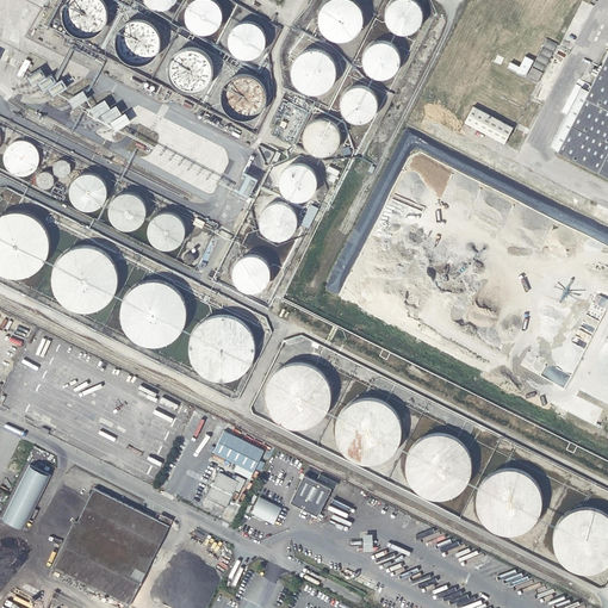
[(106,20),(107,16),(106,10),(105,6),(103,1),(101,0),(67,0),(66,2),(63,6),(62,11),(62,14),(62,19),(63,24),(66,29),(69,32),(72,35),(75,37),(78,38),(81,38),(85,38),(88,38),(91,38),(93,37),(98,35),(101,31),(104,28),(105,24),(106,20)]
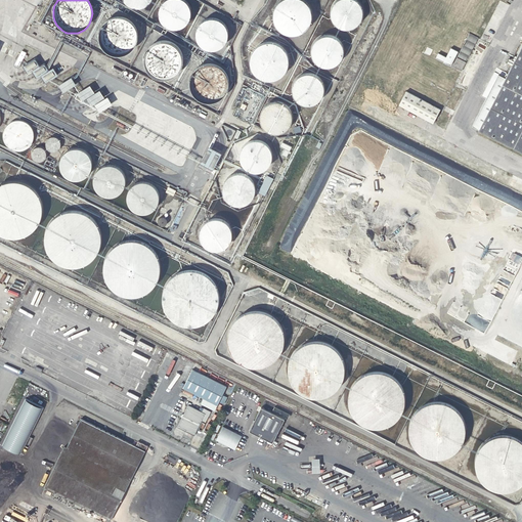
[(151,0),(122,0),(123,2),(125,5),(128,8),(131,9),(134,10),(136,10),(139,10),(142,9),(145,8),(148,5),(149,4),(151,0)]
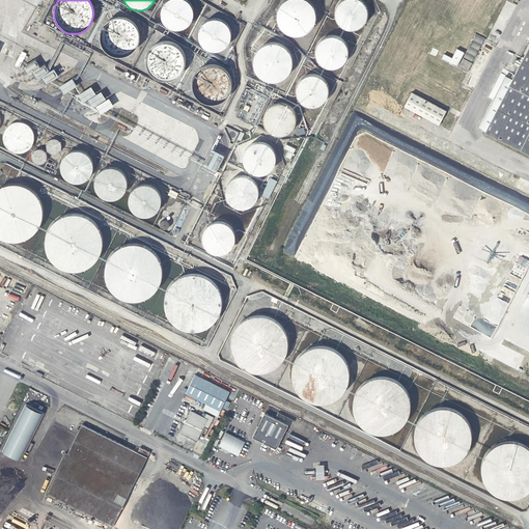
[(193,19),(193,15),(193,11),(192,8),(190,5),(187,2),(185,0),(184,0),(168,0),(167,1),(164,4),(162,7),(161,9),(160,12),(160,15),(160,18),(161,21),(163,23),(164,26),(167,28),(170,30),(173,31),(176,31),(179,31),(183,30),(186,29),(188,27),(190,24),(192,22),(193,19)]
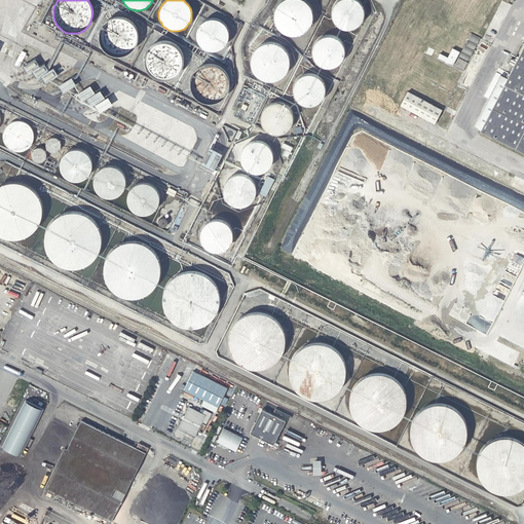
[(311,22),(312,17),(311,13),(310,10),(308,7),(306,4),(303,2),(300,0),(285,0),(283,1),(279,3),(277,7),(275,10),(274,13),(273,17),(274,22),(275,25),(276,28),(278,31),(282,33),(285,35),(288,36),(292,37),(296,36),(298,36),(300,35),(303,34),(306,32),(308,29),(310,25),(311,22)]
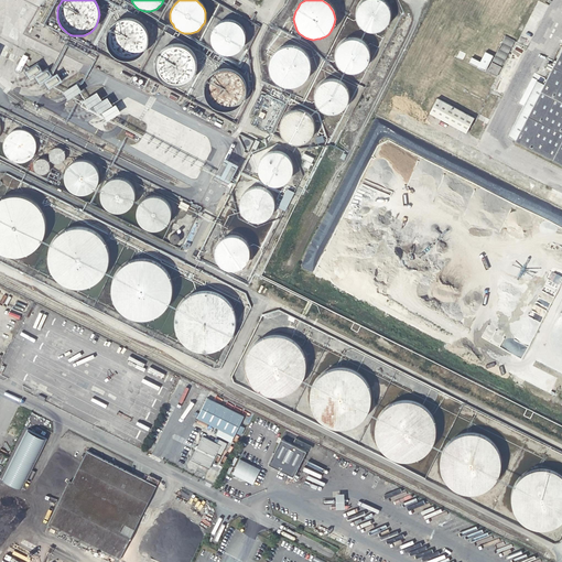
[(389,19),(389,15),(389,12),(388,9),(386,7),(384,3),(381,1),(378,0),(365,0),(363,1),(359,3),(357,7),(356,10),(355,13),(355,15),(355,19),(356,22),(357,25),(358,26),(360,29),(364,31),(366,32),(369,33),(373,33),(376,32),(379,31),(381,30),(384,29),(386,25),(387,23),(389,19)]
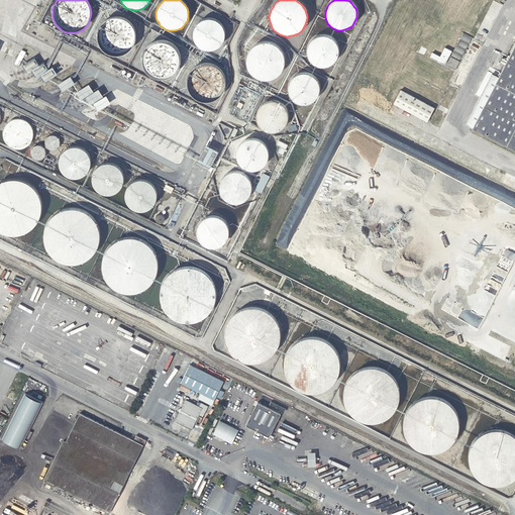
[(135,39),(135,35),(135,31),(134,30),(133,27),(131,24),(128,21),(126,19),(122,17),(119,17),(115,16),(112,17),(108,18),(105,20),(102,23),(100,26),(99,28),(98,31),(97,35),(98,39),(99,42),(100,45),(103,48),(105,52),(109,53),(112,55),(116,55),(120,55),(124,53),(127,52),(129,49),(132,46),(134,42),(135,39)]
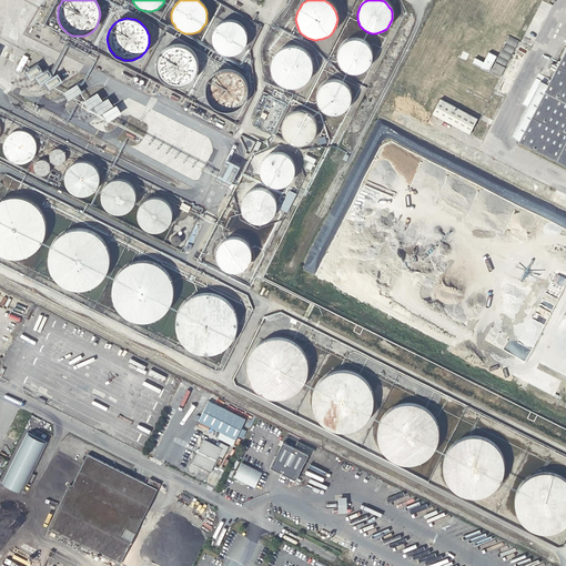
[(245,42),(245,39),(245,36),(244,32),(243,29),(240,27),(238,24),(234,23),(231,22),(229,22),(225,22),(222,23),(220,24),(216,27),(214,30),(213,32),(212,36),(211,39),(212,42),(212,46),(214,48),(216,51),(219,53),(221,54),(223,56),(228,57),(231,56),(234,56),(238,53),(240,52),(242,49),(244,47),(245,42)]
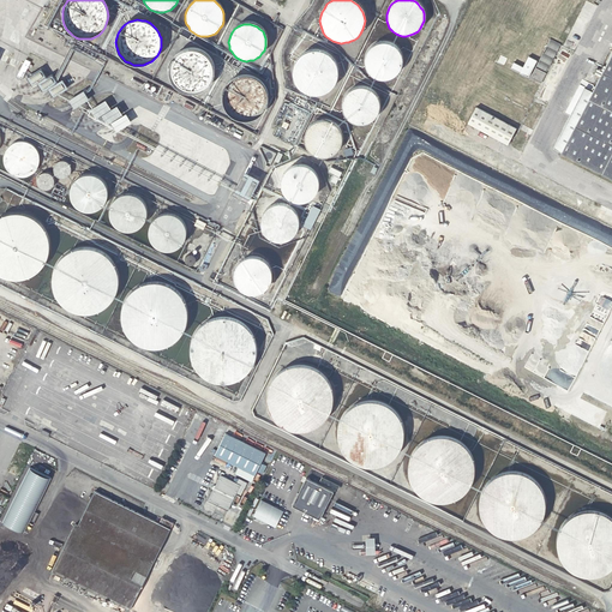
[(611,37),(586,90),(591,94),(611,52),(611,37)]
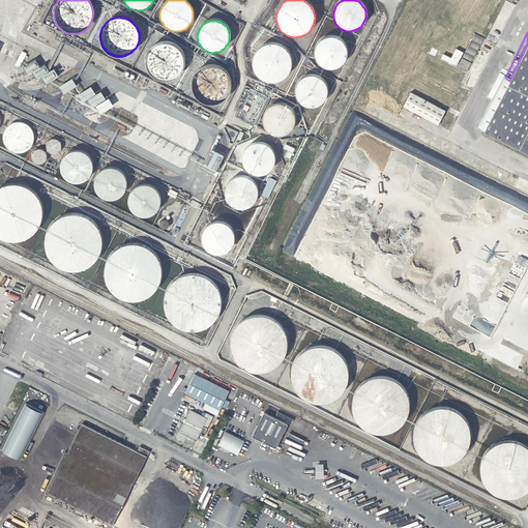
[(456,68),(465,74),(482,40),(473,35),(456,68)]
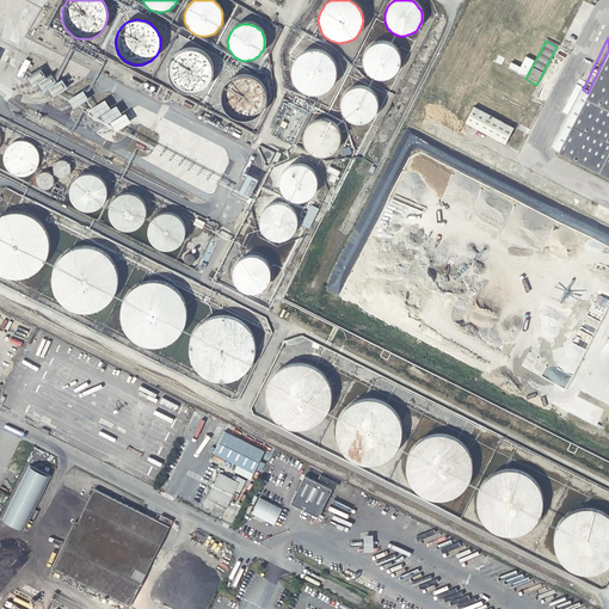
[(399,66),(400,62),(400,61),(399,57),(398,54),(397,50),(394,48),(391,45),(387,43),(385,43),(380,43),(376,43),(373,44),(370,45),(367,49),(364,51),(363,54),(362,57),(362,62),(362,66),(363,68),(364,72),(367,75),(370,78),(374,80),(377,80),(381,81),(386,80),(387,80),(391,79),(394,75),(397,72),(399,69),(399,66)]
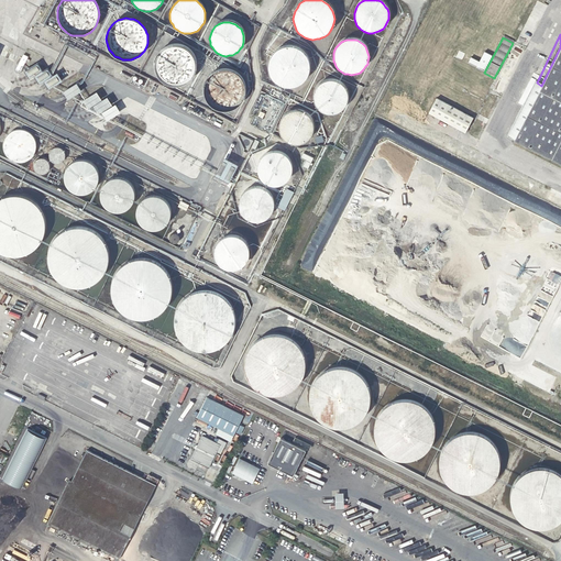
[(196,69),(196,65),(195,61),(194,56),(191,53),(189,50),(186,47),(184,46),(182,45),(178,45),(174,45),(171,45),(167,46),(163,48),(161,52),(158,54),(156,57),(155,62),(155,65),(155,69),(156,73),(158,76),(161,79),(164,83),(167,84),(172,85),(175,86),(179,85),(183,84),(187,83),(189,79),(193,76),(195,73),(196,69)]
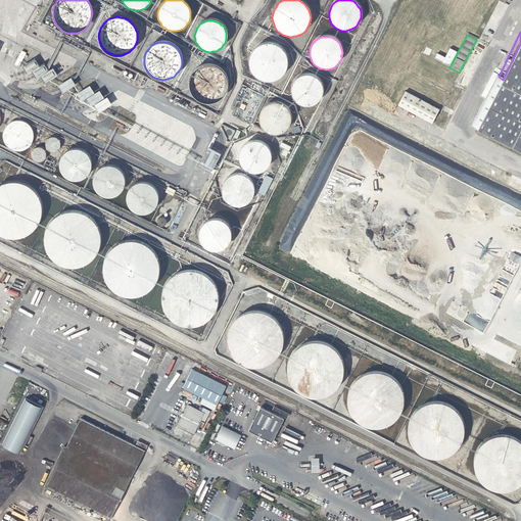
[(287,68),(287,64),(287,60),(286,57),(284,53),(283,51),(281,49),(278,47),(274,45),(270,44),(267,44),(265,44),(262,45),(258,46),(255,48),(253,49),(252,51),(249,54),(248,58),(247,62),(247,64),(247,68),(248,73),(250,76),(252,79),(255,81),(259,83),(262,84),(264,85),(267,85),(271,85),(274,84),(278,82),(279,81),(281,79),(284,76),(286,73),(287,68)]
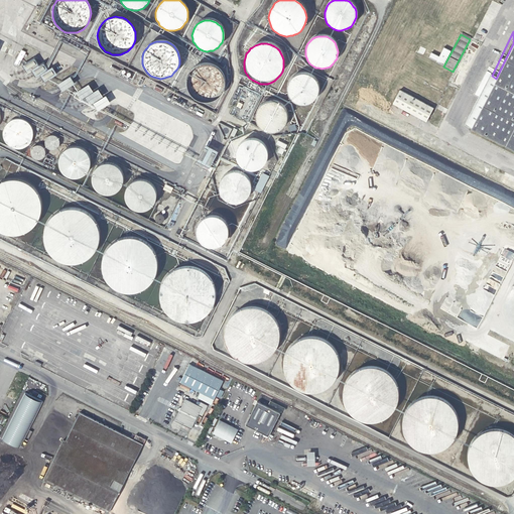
[(513,43),(496,79),(492,76),(489,75),(464,126),(513,151),(513,43)]
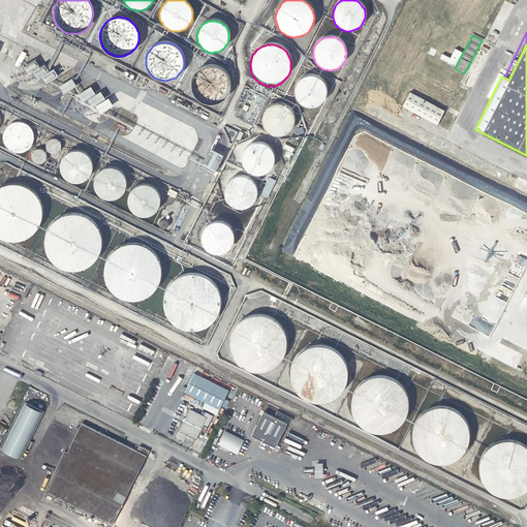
[(439,61),(454,68),(461,54),(455,51),(450,59),(442,56),(439,61)]
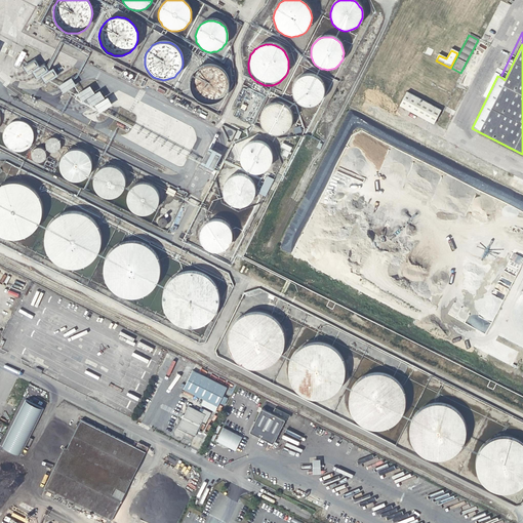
[(24,56),(25,54),(21,52),(13,67),(17,69),(23,58),(25,59),(26,57),(24,56)]
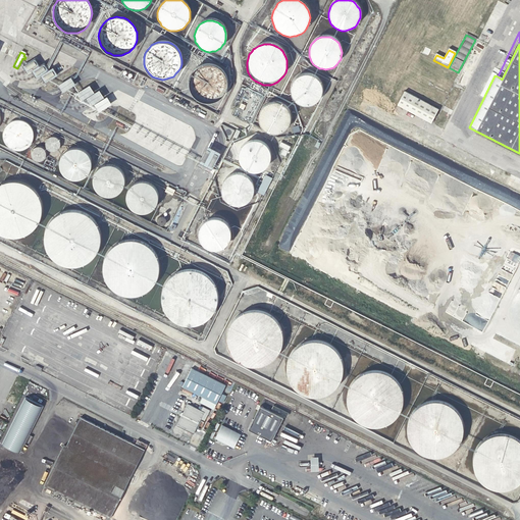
[(34,59),(21,67),(26,74),(38,66),(34,59)]
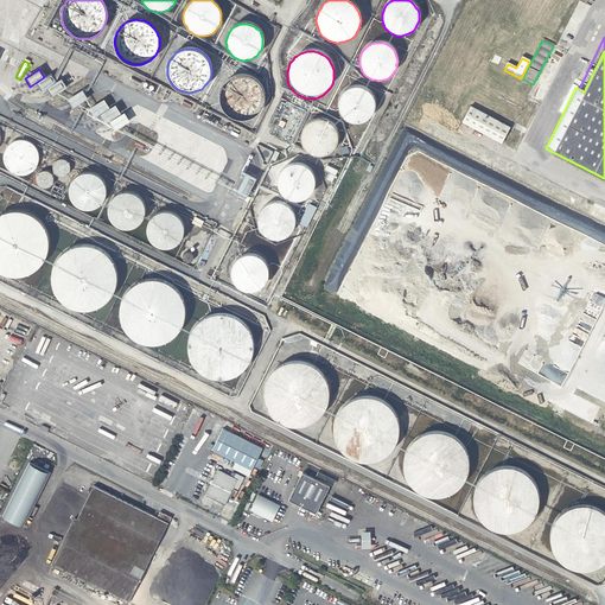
[(50,75),(36,84),(40,93),(55,83),(50,75)]
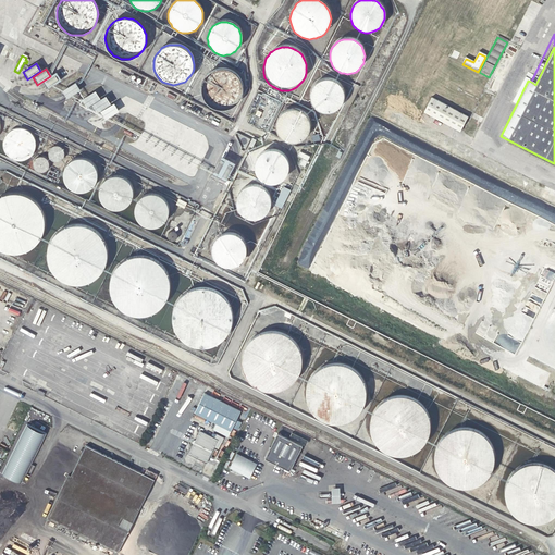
[(242,95),(242,90),(242,86),(239,82),(238,79),(235,76),(232,73),(229,72),(225,71),(221,70),(217,71),(216,71),(212,72),(209,74),(206,77),(204,79),(202,84),(201,87),(200,90),(201,95),(202,99),(205,102),(207,106),(210,108),(212,109),(216,110),(218,111),(220,111),(223,111),(225,111),(230,110),(233,108),(236,106),(238,101),(241,99),(242,95)]
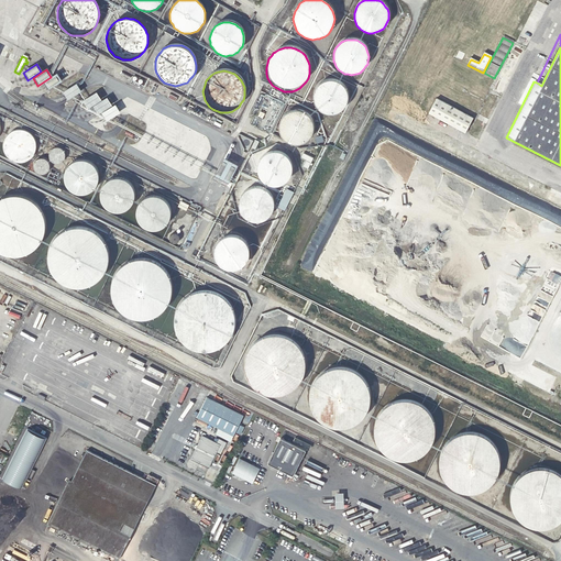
[(56,75),(43,84),(47,90),(61,81),(56,75)]
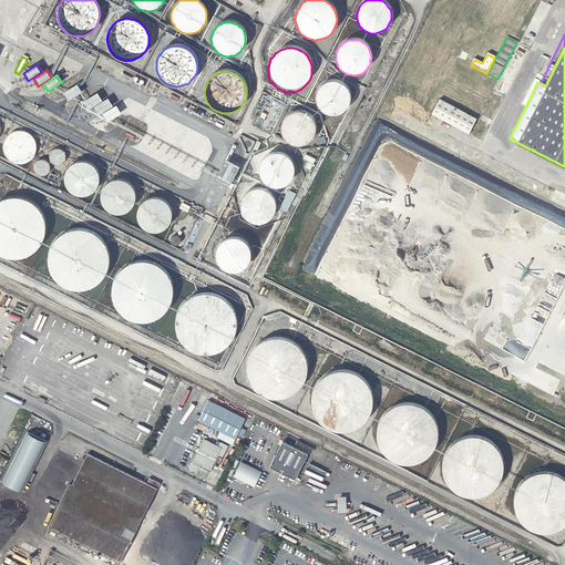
[(349,102),(350,99),(349,94),(348,91),(347,89),(343,85),(341,83),(338,82),(336,81),(331,81),(328,82),(325,83),(322,84),(319,86),(318,90),(316,92),(316,95),(315,99),(316,102),(317,105),(318,108),(319,110),(321,112),(326,114),(328,115),(331,115),(336,115),(338,114),(341,113),(343,111),(346,109),(348,106),(349,102)]
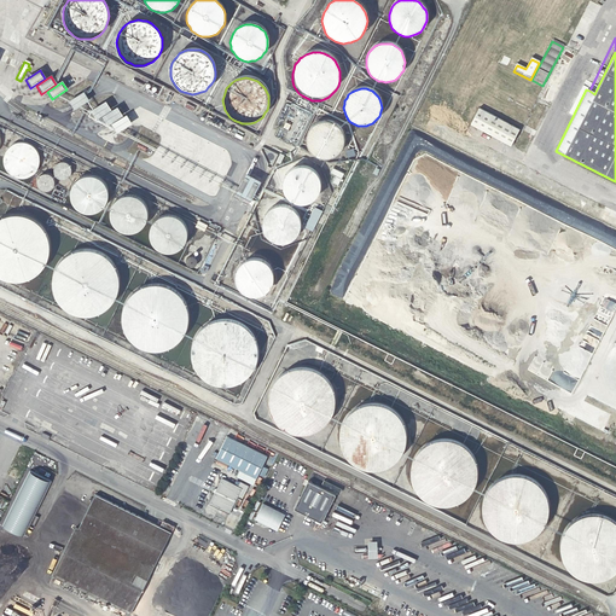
[(82,93),(68,103),(73,111),(87,102),(82,93)]
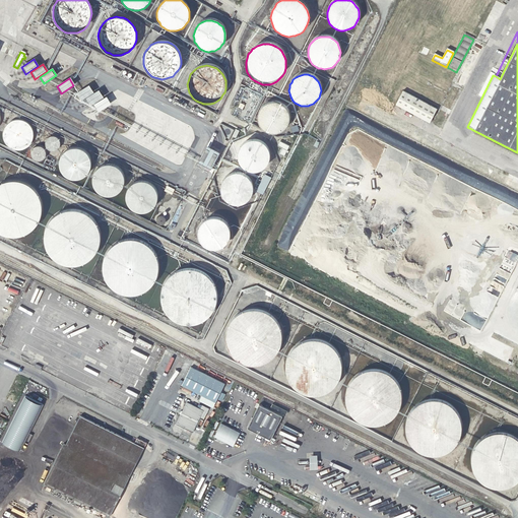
[(87,86),(75,94),(79,101),(92,93),(87,86)]
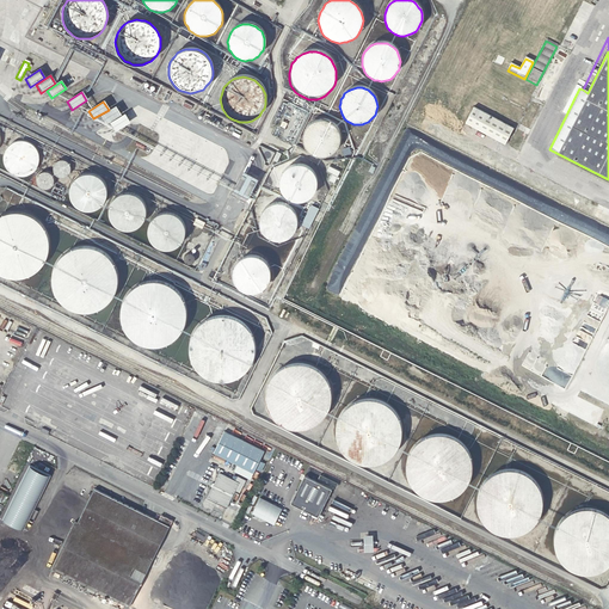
[(115,108),(100,117),(105,124),(120,116),(115,108)]
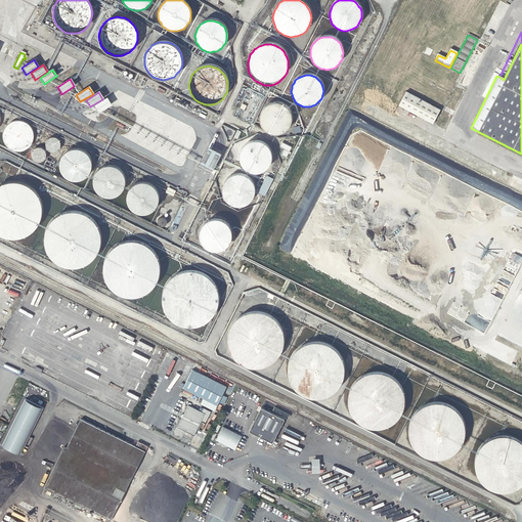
[(397,106),(432,125),(439,111),(404,93),(397,106)]
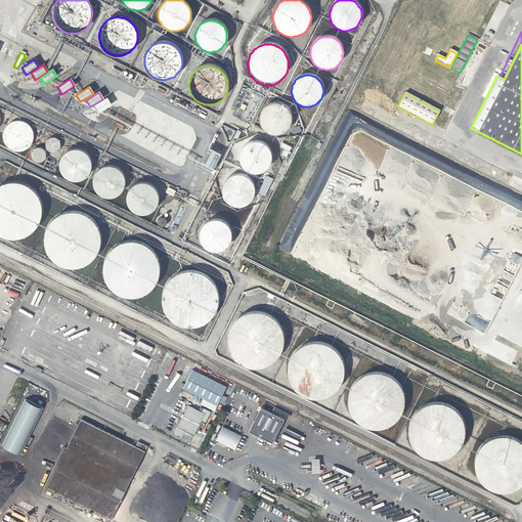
[(105,99),(93,106),(97,114),(111,106),(105,99)]
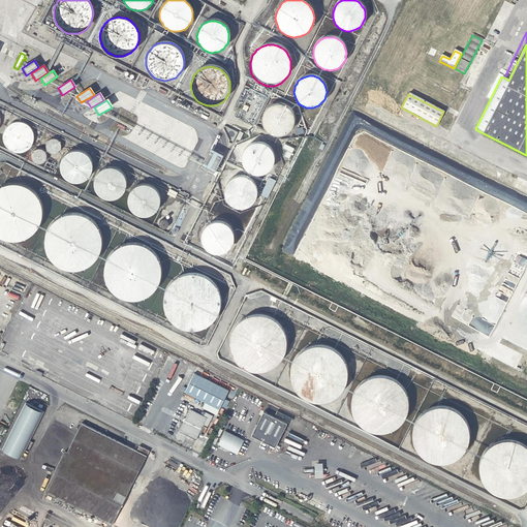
[(293,124),(293,121),(293,118),(292,115),(291,112),(289,110),(287,107),(284,105),(281,105),(278,104),(275,105),(272,105),(270,107),(267,110),(265,112),(264,114),(261,118),(261,121),(261,124),(262,126),(264,129),(266,132),(269,134),(271,135),(275,136),(277,137),(281,136),(283,136),(286,134),(288,133),(290,130),(292,127),(293,124)]
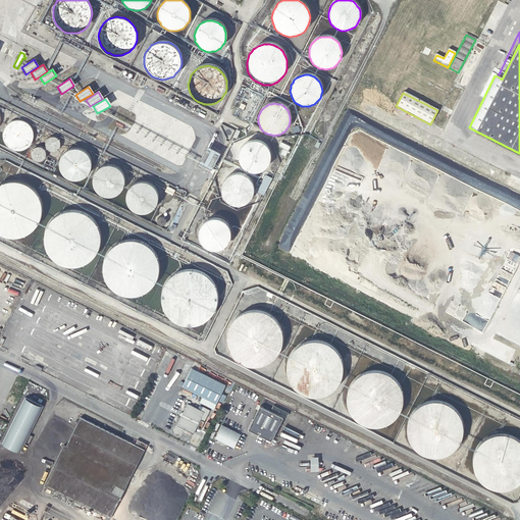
[(33,139),(33,138),(32,136),(32,134),(32,133),(31,132),(31,131),(30,128),(29,127),(28,126),(27,125),(26,125),(26,124),(23,123),(22,123),(20,122),(19,122),(18,122),(16,122),(15,122),(13,122),(12,122),(10,123),(9,124),(8,125),(7,126),(5,127),(5,128),(4,130),(3,131),(3,133),(2,134),(2,136),(2,137),(2,138),(2,140),(2,141),(3,143),(3,144),(4,145),(5,147),(6,148),(7,149),(8,150),(9,151),(11,151),(12,152),(14,152),(15,152),(16,153),(18,152),(19,152),(20,152),(22,152),(24,151),(26,150),(28,149),(29,147),(30,146),(30,145),(31,144),(32,143),(32,141),(32,140),(33,139)]
